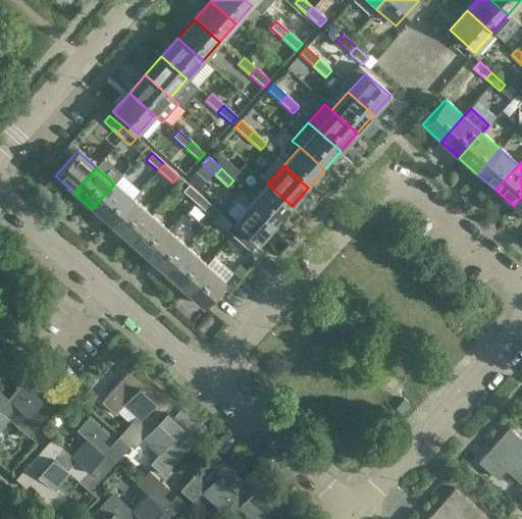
[(114,184),(92,209),(110,225),(133,200),(114,184)]
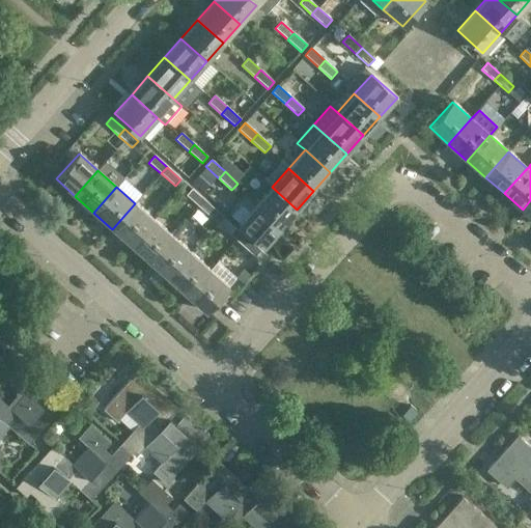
[(272,187),(255,205),(280,228),(297,210),(272,187)]
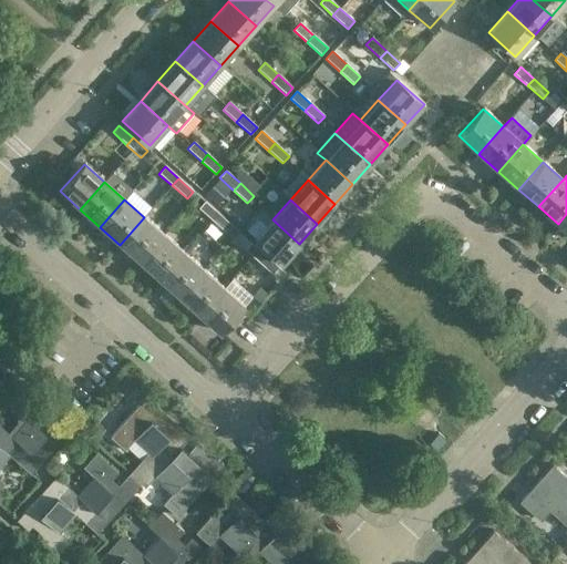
[(212,221),(218,214),(205,202),(198,209),(212,221)]
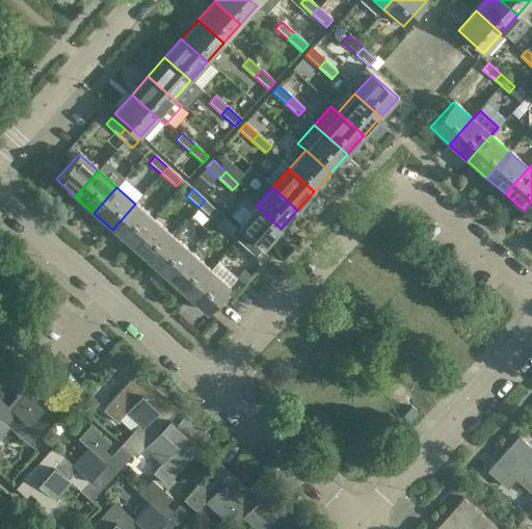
[(198,207),(212,219),(217,223),(222,217),(205,201),(198,207)]
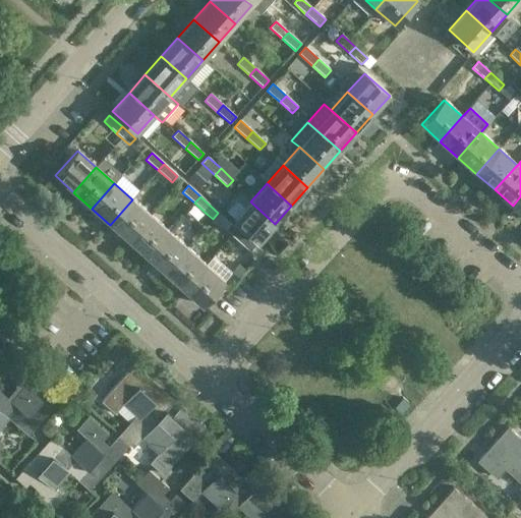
[(132,199),(110,225),(128,241),(151,216),(132,199)]
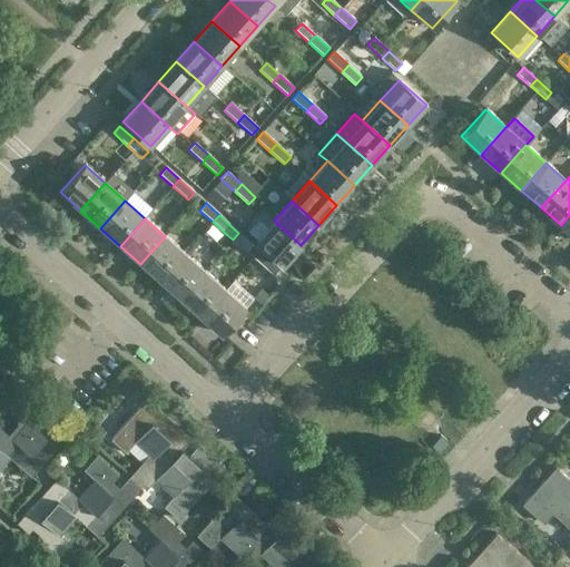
[(274,221),(255,241),(283,265),(301,245),(274,221)]
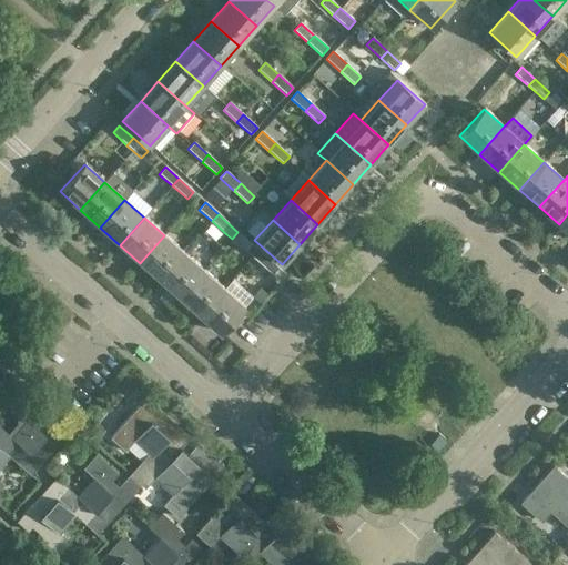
[(280,269),(239,232),(230,242),(237,249),(245,251),(273,275),(280,269)]
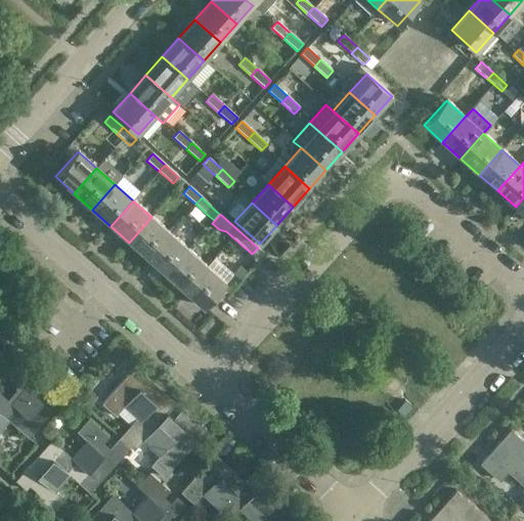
[(151,217),(129,243),(146,258),(170,233),(151,217)]
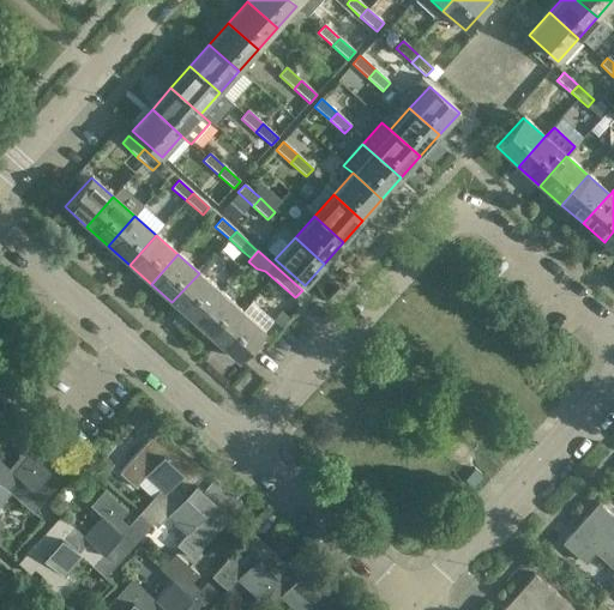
[(199,273),(172,302),(193,321),(220,293),(199,273)]
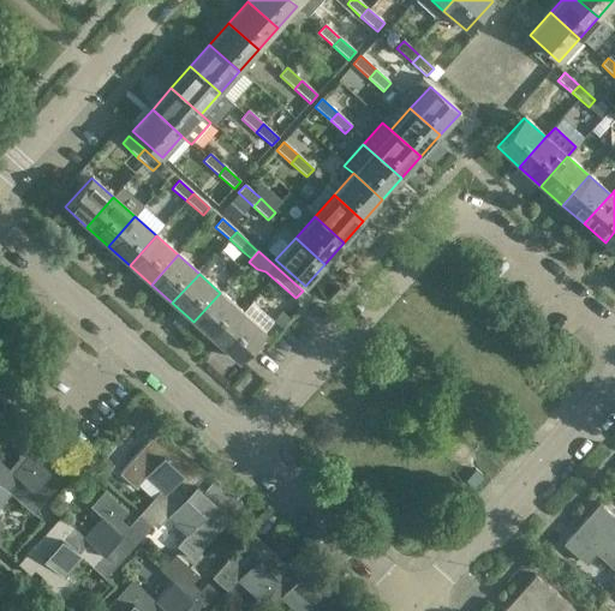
[(220,293),(193,322),(215,341),(242,311),(220,293)]
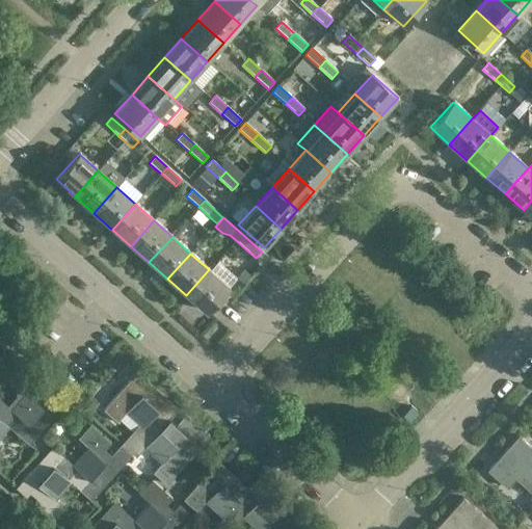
[(209,269),(186,295),(205,313),(229,287),(209,269)]
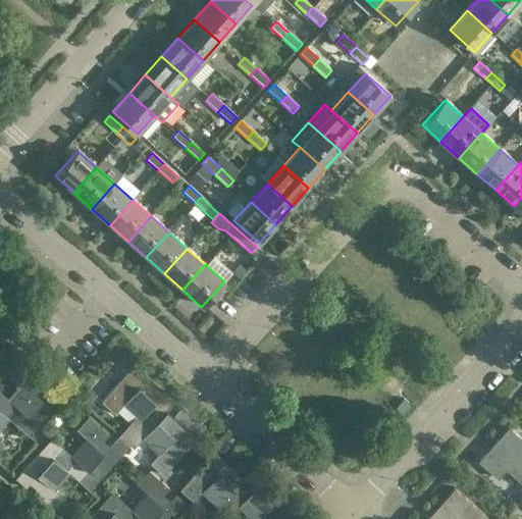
[(239,268),(232,274),(238,279),(244,273),(239,268)]
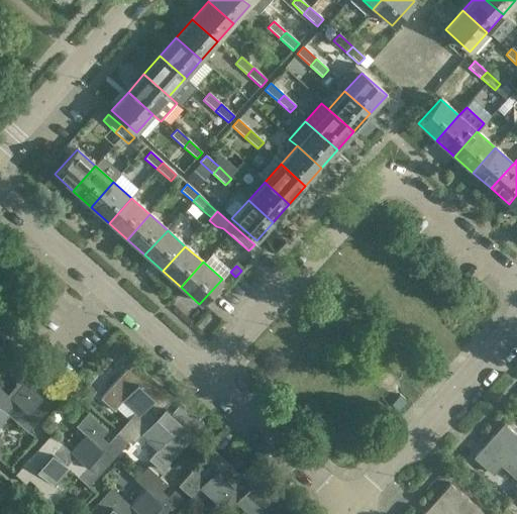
[(63,394),(26,361),(14,374),(24,383),(8,400),(0,392),(0,411),(3,414),(12,403),(25,415),(17,425),(26,434),(63,394)]
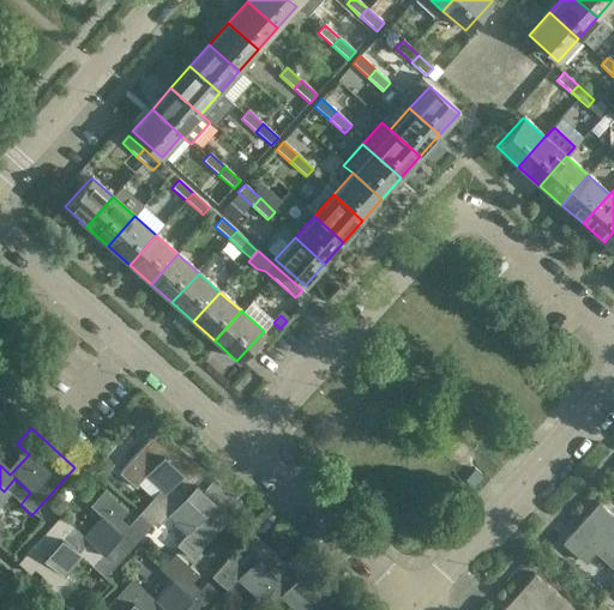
[(146,477),(161,490),(166,494),(157,503),(170,514),(184,499),(172,488),(182,475),(196,487),(206,475),(157,432),(119,475),(136,489),(146,477)]
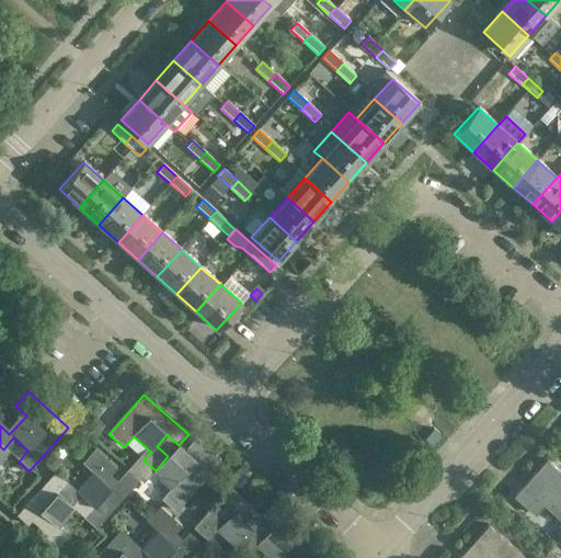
[(93,439),(103,428),(93,419),(83,430),(93,439)]
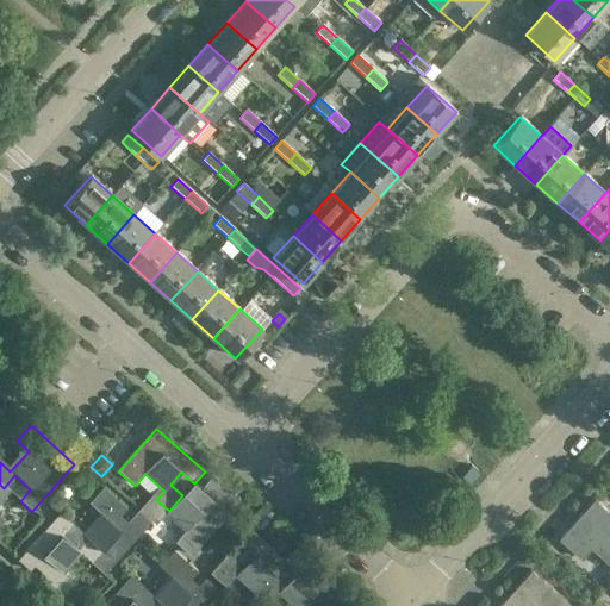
[(169,511),(156,500),(142,516),(154,528),(165,517),(182,533),(173,544),(190,558),(241,501),(212,476),(200,489),(194,483),(181,472),(170,485),(182,495),(169,511)]
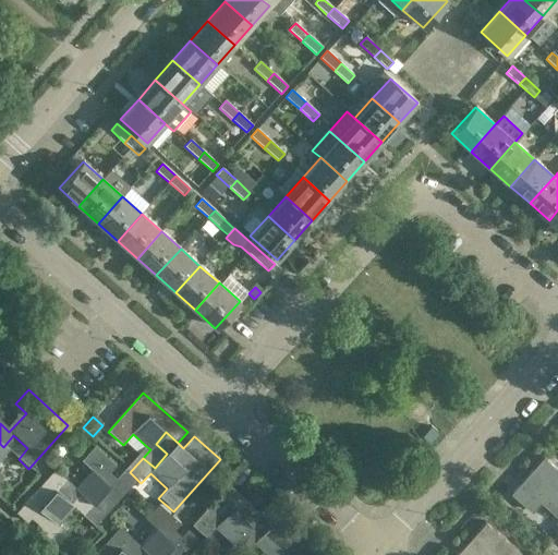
[(0,480),(2,478),(0,474),(0,458),(8,450),(19,459),(27,448),(13,435),(3,447),(0,444),(0,480)]
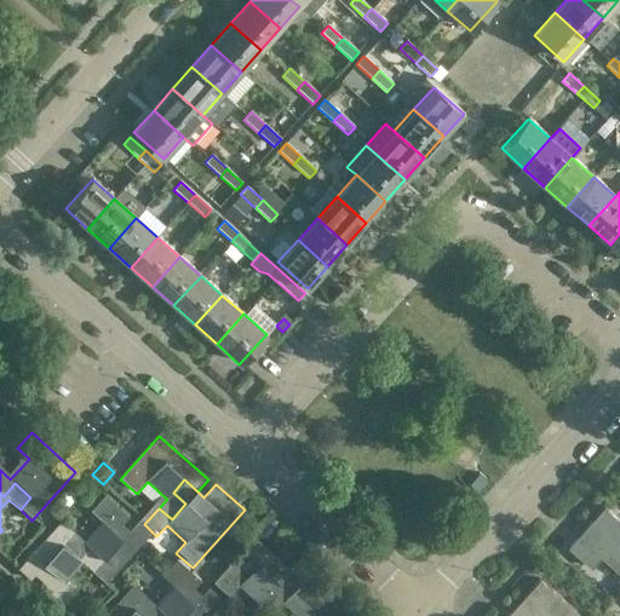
[(147,536),(104,498),(90,514),(101,524),(82,543),(72,534),(59,547),(74,560),(87,547),(103,563),(92,575),(103,585),(147,536)]
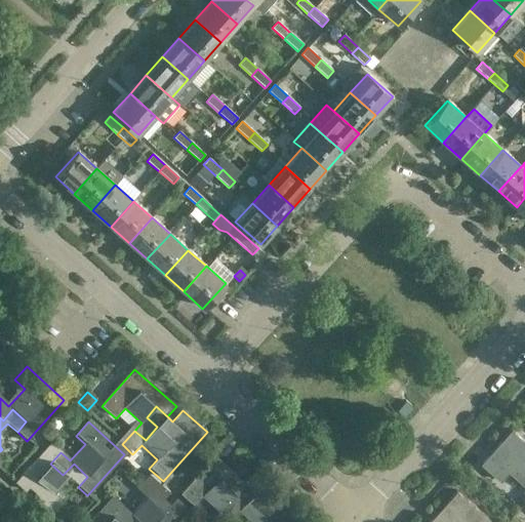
[(509,474),(524,489),(524,444),(511,432),(480,466),(499,483),(509,474)]
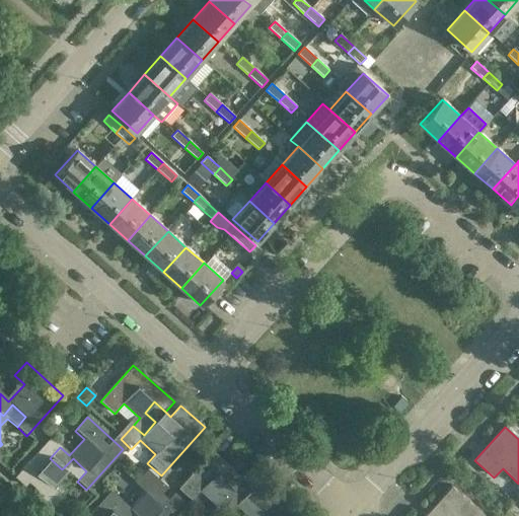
[(13,477),(50,511),(55,515),(59,515),(66,508),(59,501),(62,498),(53,489),(67,472),(77,482),(86,471),(73,458),(62,469),(50,458),(60,447),(49,437),(13,477)]
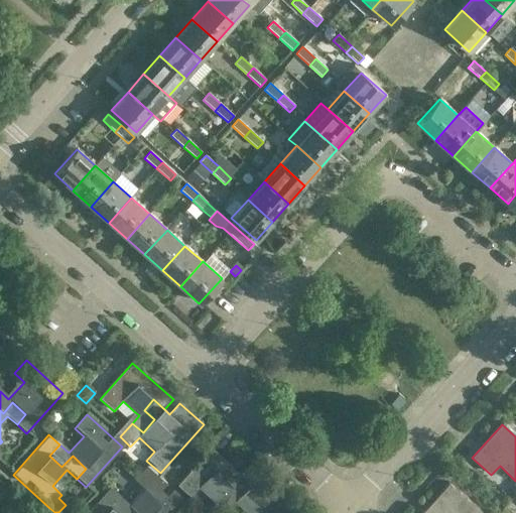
[(227,512),(228,511),(218,502),(230,488),(240,498),(249,489),(239,479),(240,478),(210,451),(176,488),(189,500),(199,490),(216,504),(208,512),(227,512)]
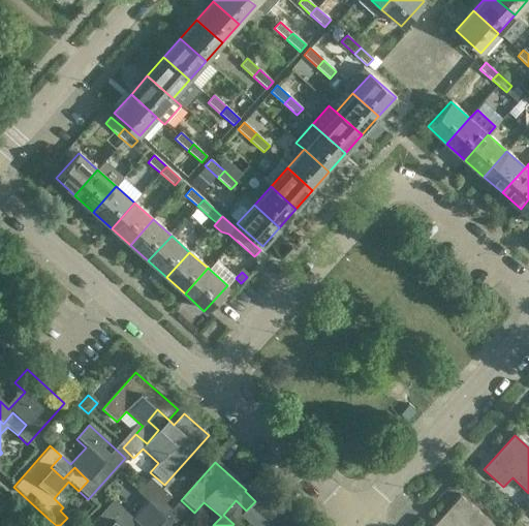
[(131,519),(123,511),(113,522),(117,525),(133,525),(135,523),(137,525),(176,525),(187,514),(150,480),(137,493),(147,501),(131,519)]
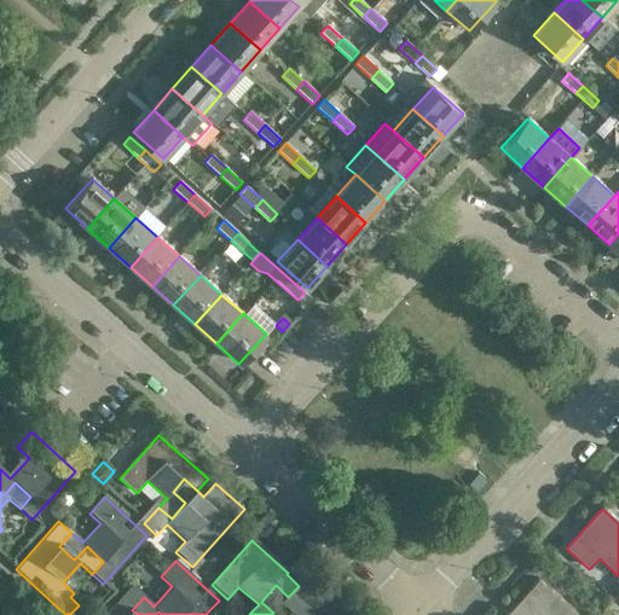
[(299,561),(288,573),(287,574),(299,586),(288,597),(276,585),(261,602),(273,613),(281,605),(290,614),(335,614),(346,603),(299,561)]
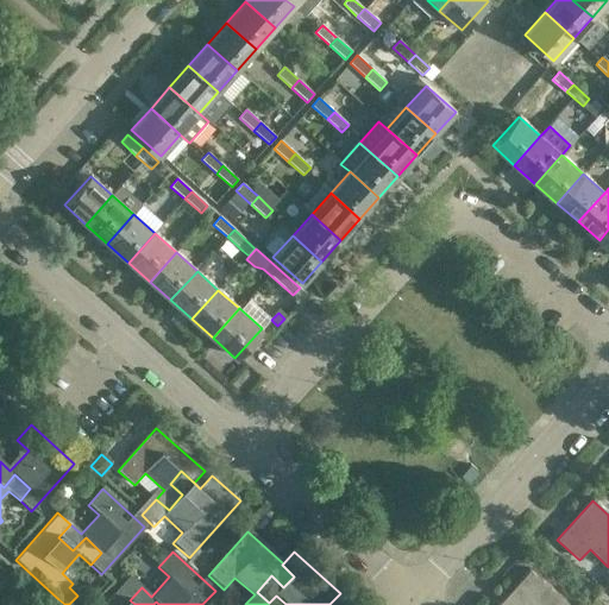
[(566,604),(529,572),(498,604),(566,604)]
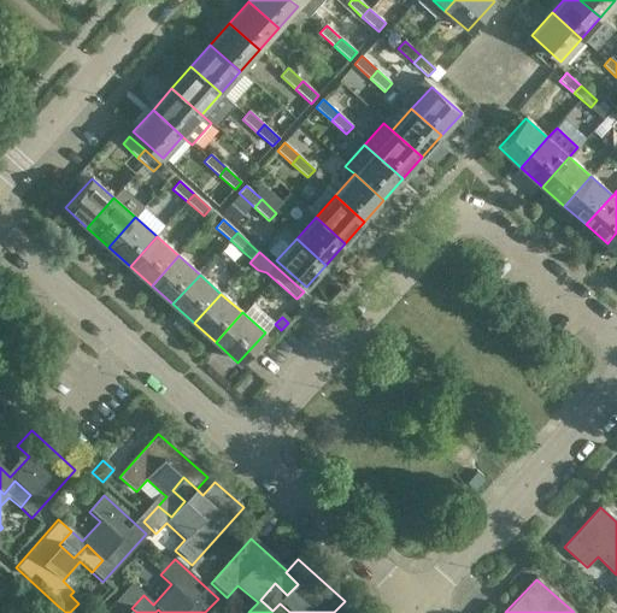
[(130,584),(104,612),(160,612),(158,609),(156,612),(136,612),(131,608),(144,595),(130,584)]
